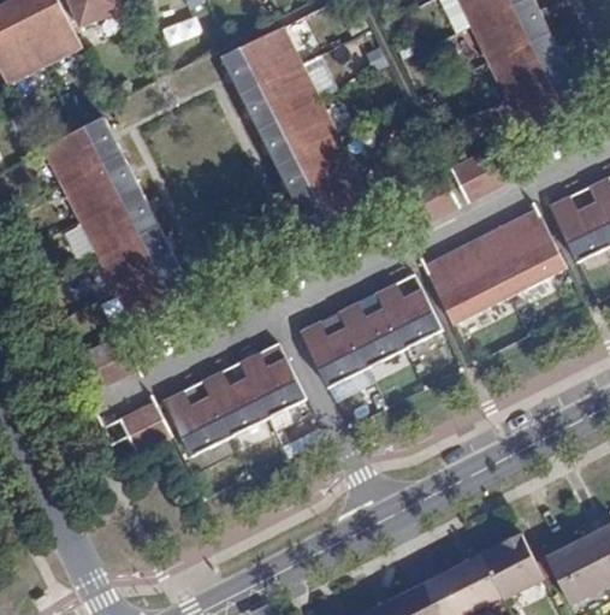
[(42,64),(10,0),(5,0),(0,3),(0,75),(4,82),(42,64)]
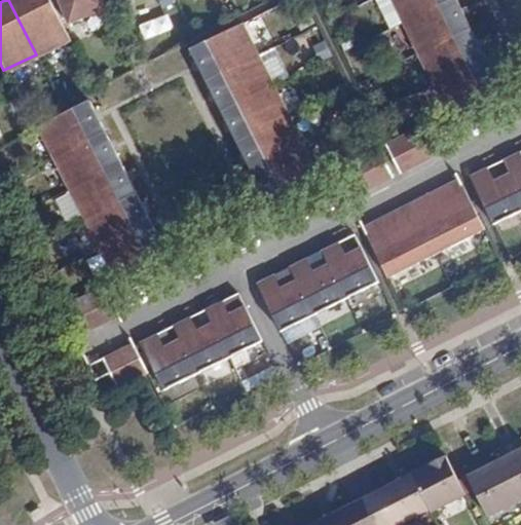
[(8,0),(36,54),(67,39),(47,0),(8,0)]
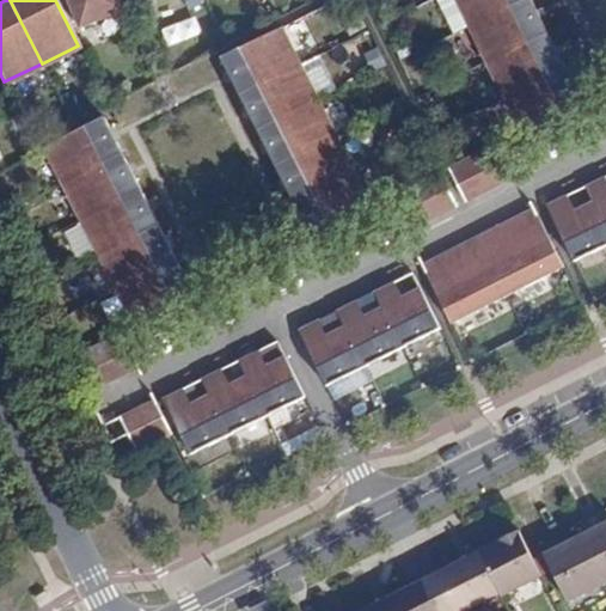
[(65,0),(77,26),(121,7),(117,0),(65,0)]
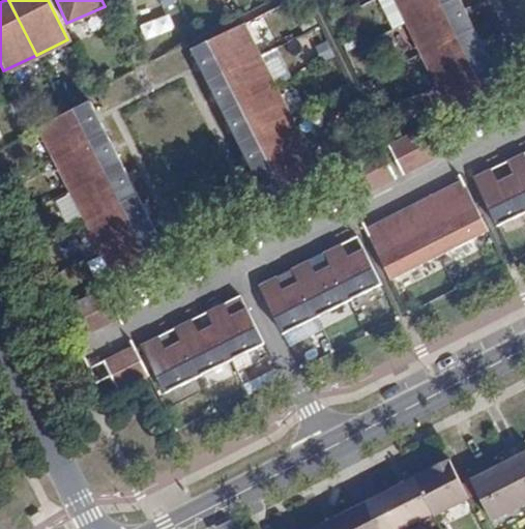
[(391,0),(402,21),(444,0),(391,0)]
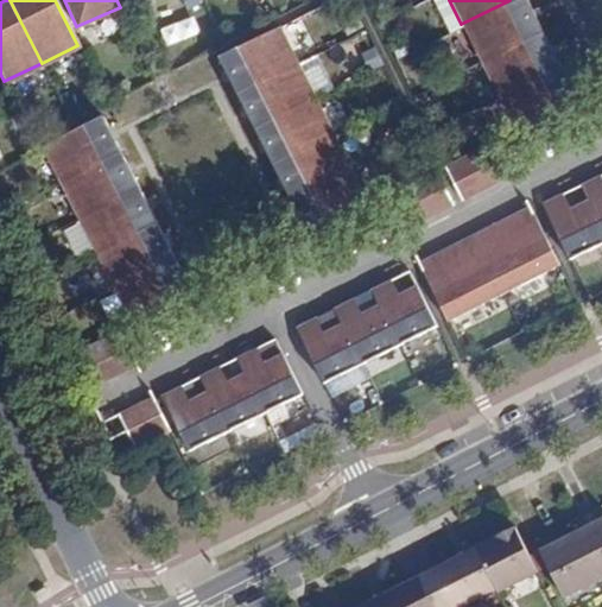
[(479,61),(540,31),(525,0),(509,0),(461,24),(479,61)]
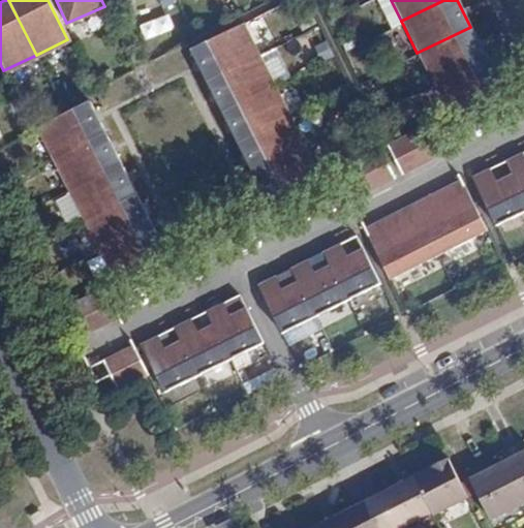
[(205,78),(256,53),(241,22),(189,48),(205,78)]
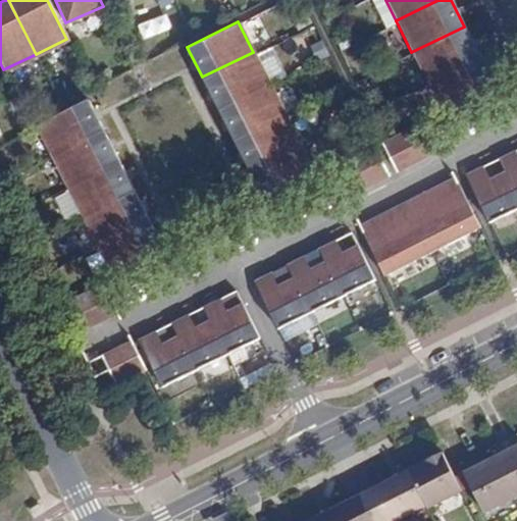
[(427,84),(479,58),(464,27),(411,52),(427,84)]
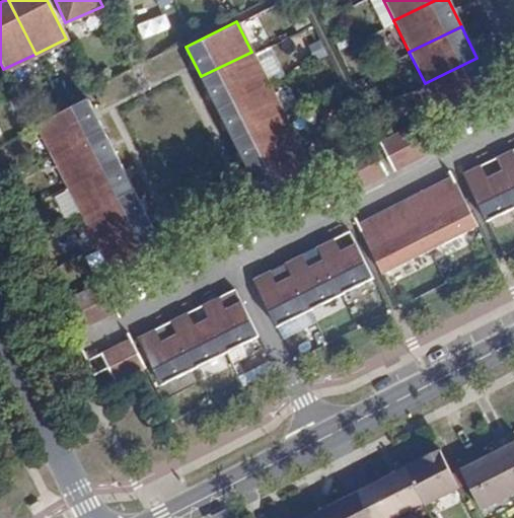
[(216,107),(267,82),(251,52),(201,76),(216,107)]
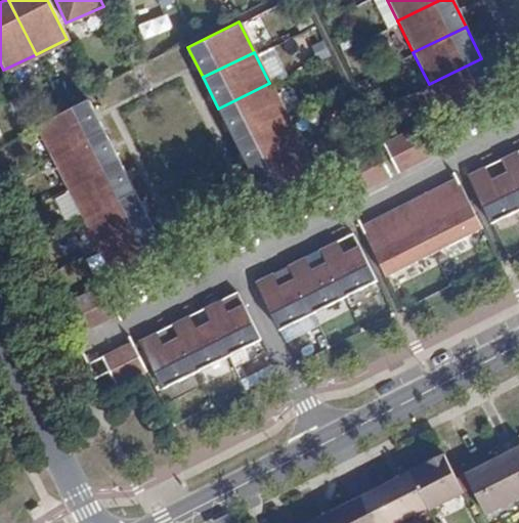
[(495,88),(481,58),(429,84),(443,114),(495,88)]
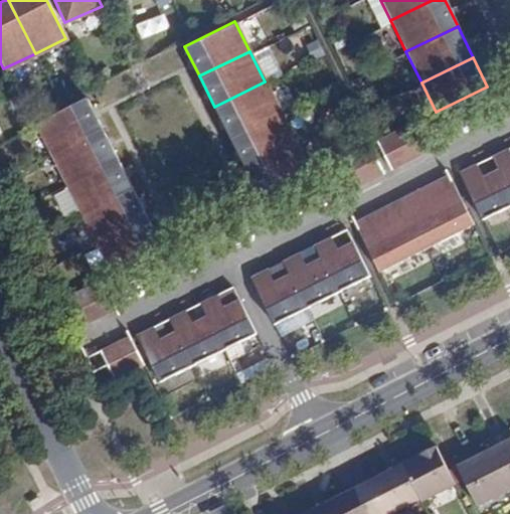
[(229,137),(280,113),(265,81),(214,107),(229,137)]
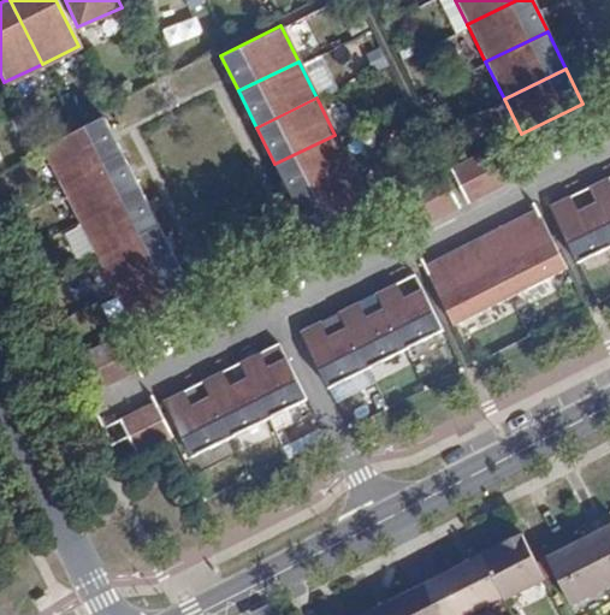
[(59,183),(119,152),(101,117),(73,130),(41,147),(59,183)]
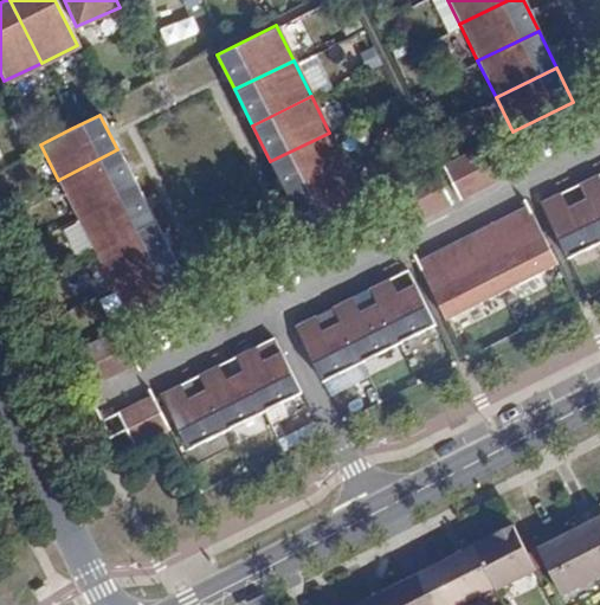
[(286,197),(346,168),(329,133),(270,161),(286,197)]
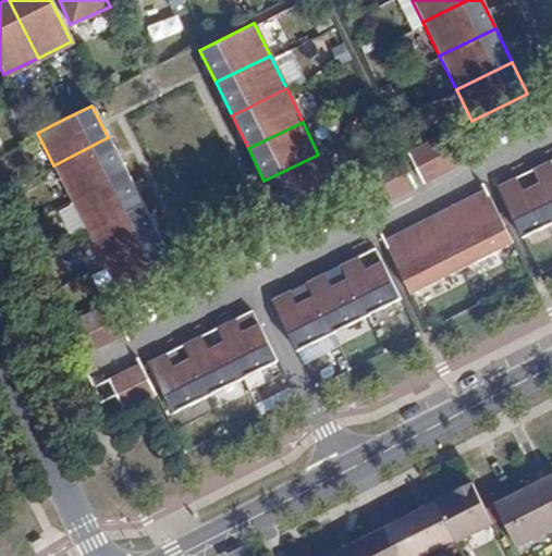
[(453,130),(437,137),(452,167),(467,159),(453,130)]
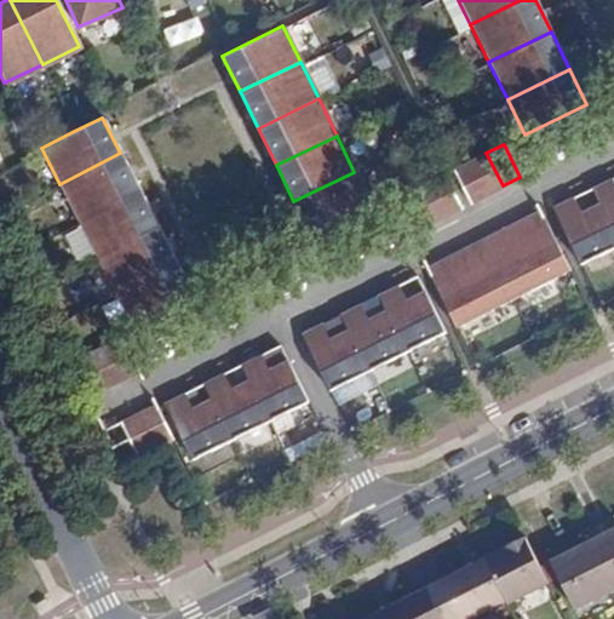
[(79,221),(139,189),(120,153),(59,184),(79,221)]
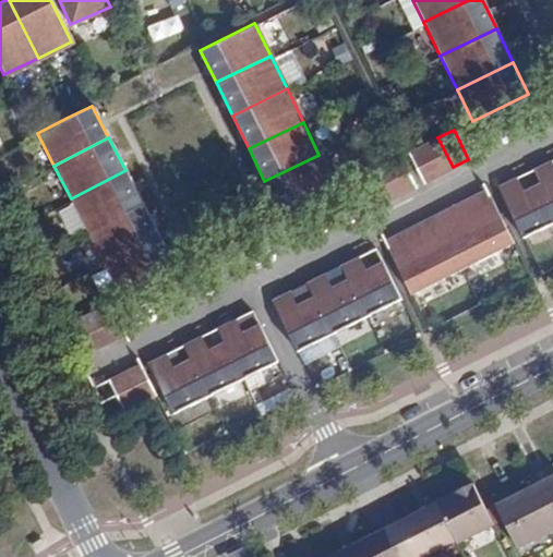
[(453,167),(437,137),(422,145),(436,174),(453,167)]
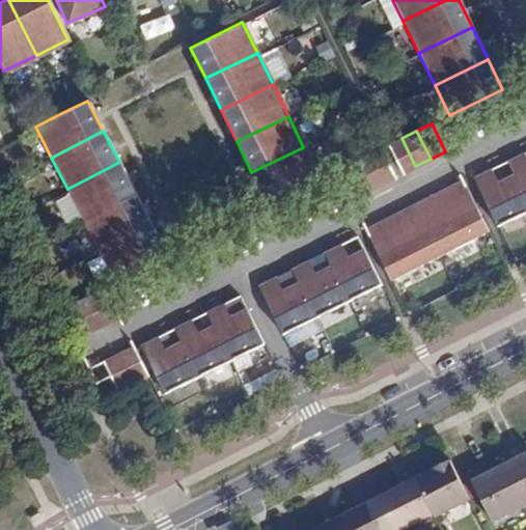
[(415,166),(402,138),(387,144),(402,172),(415,166)]
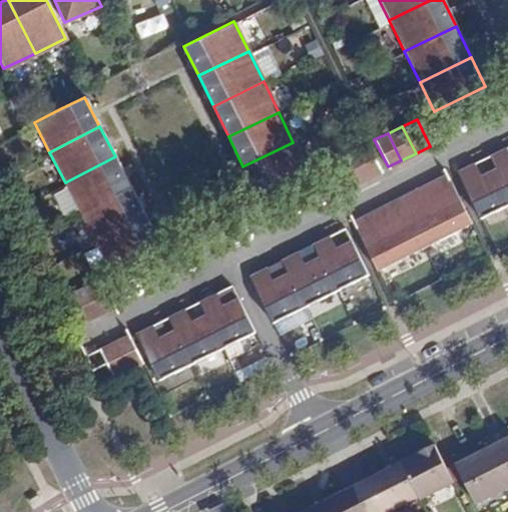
[(309,173),(293,142),(242,166),(259,197),(309,173)]
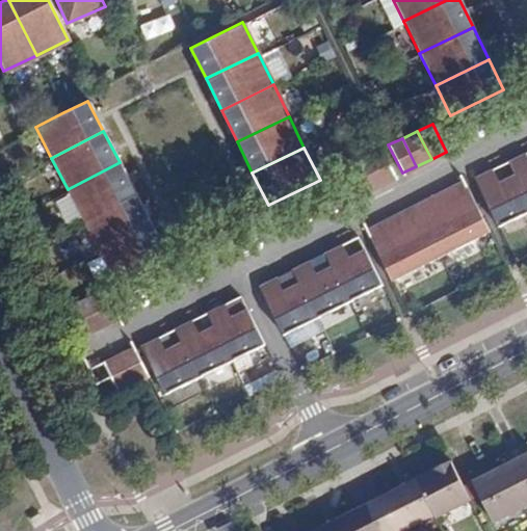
[(379,149),(365,157),(379,185),(394,177),(379,149)]
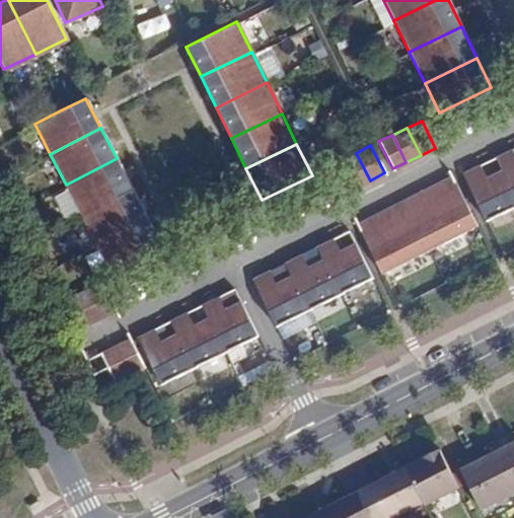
[(513,157),(510,149),(493,157),(499,169),(513,200),(513,157)]
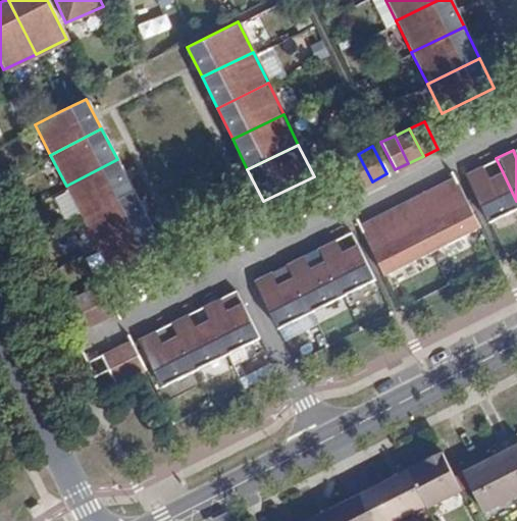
[(372,181),(358,154),(344,161),(358,189),(372,181)]
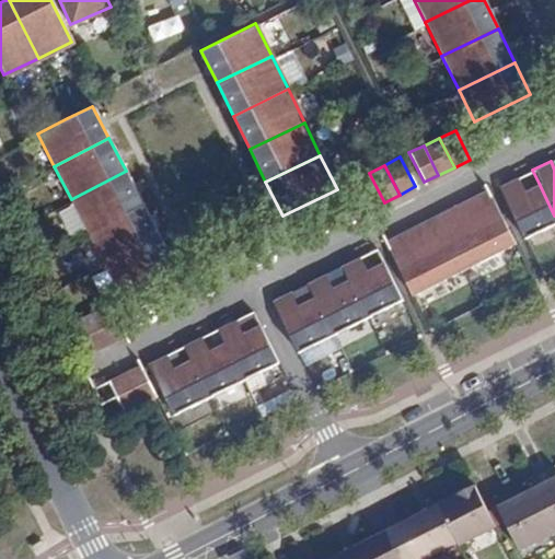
[(88,232),(142,204),(126,171),(71,199),(88,232)]
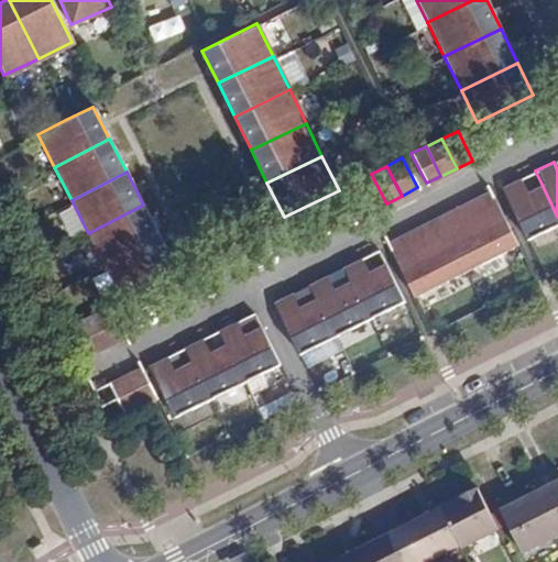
[(386,204),(371,174),(356,182),(371,211),(386,204)]
